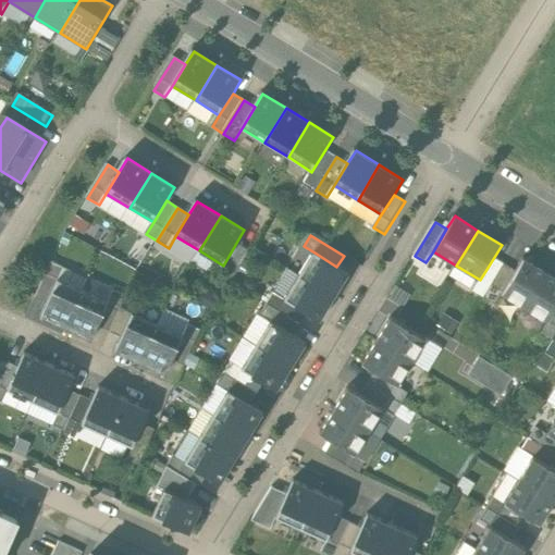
[(239,246),(220,279),(231,285),(250,253),(239,246)]
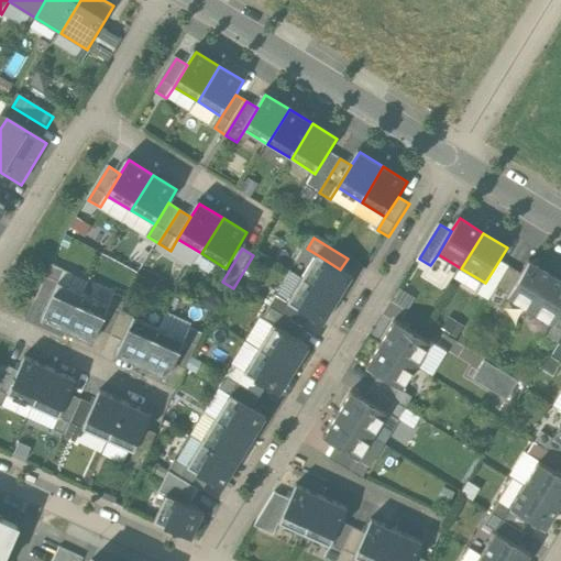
[(340,270),(318,255),(304,279),(339,301),(354,277),(340,270)]
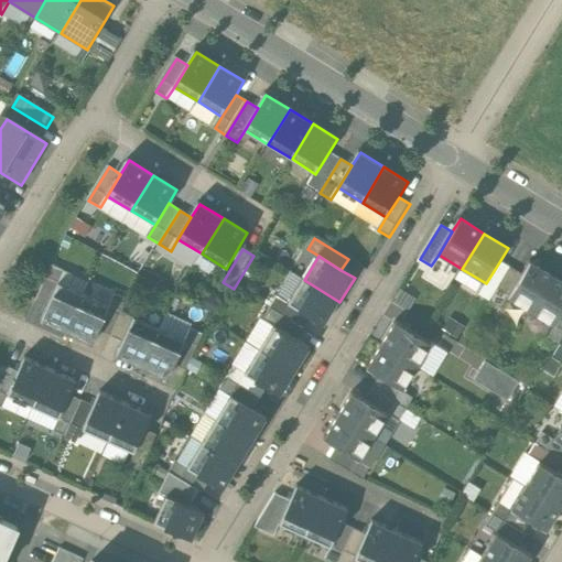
[(554,277),(531,262),(522,274),(509,298),(532,312),(554,277)]
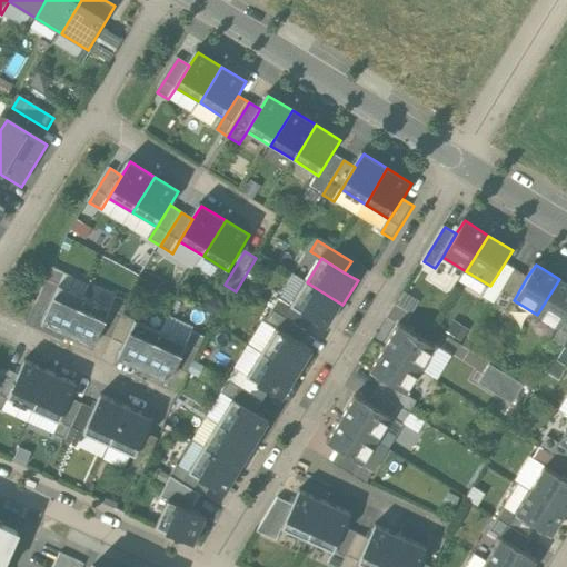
[(53,268),(37,305),(49,310),(60,286),(66,274),(53,268)]
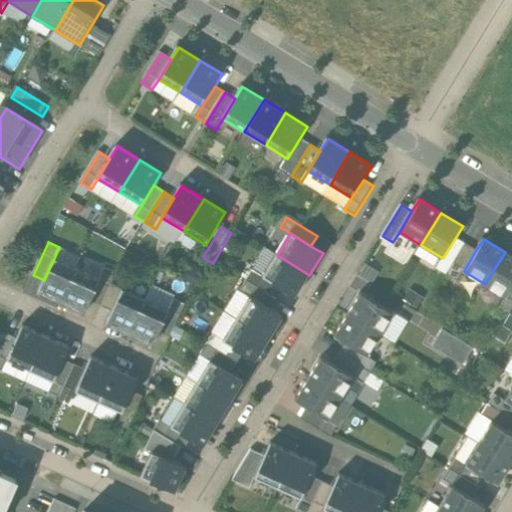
[(466,244),(447,275),(457,281),(464,271),(476,250),(466,244)]
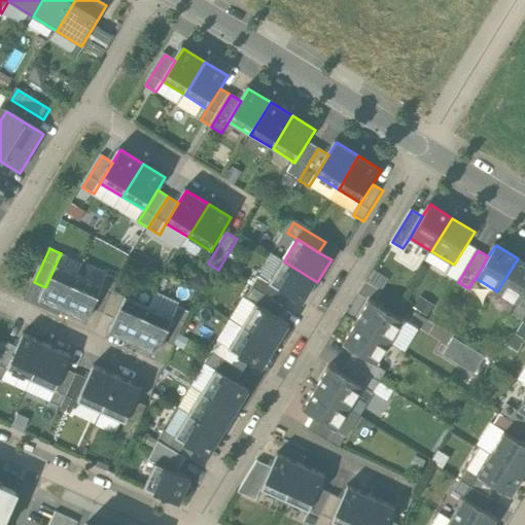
[(524,263),(518,258),(497,291),(520,306),(524,298),(524,263)]
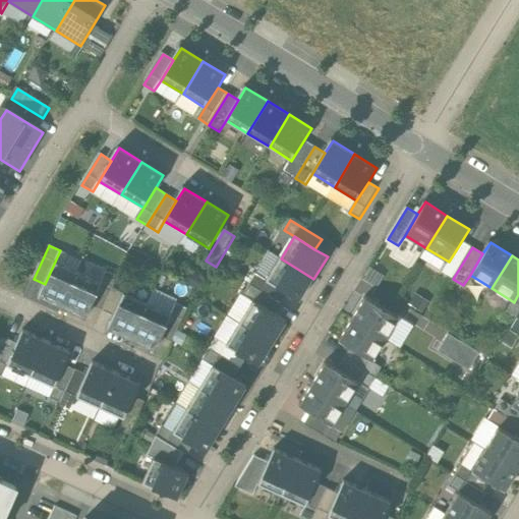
[(313,279),(281,258),(267,281),(288,293),(300,301),(313,279)]
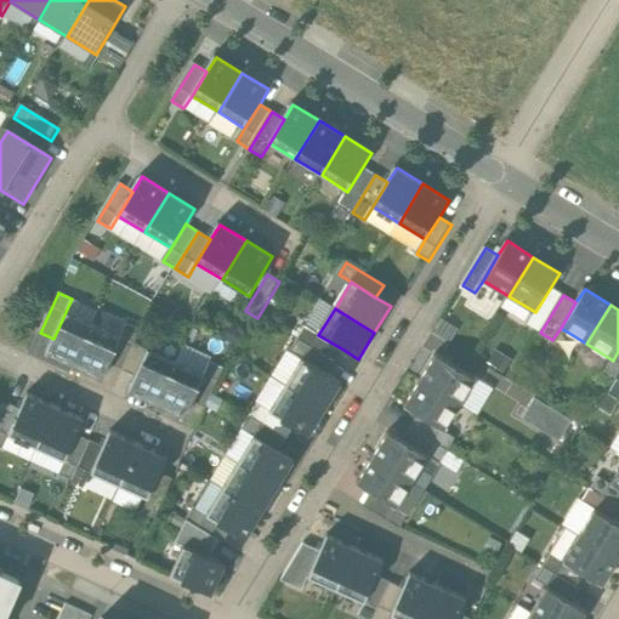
[(94,325),(66,312),(54,339),(47,355),(75,367),(94,325)]
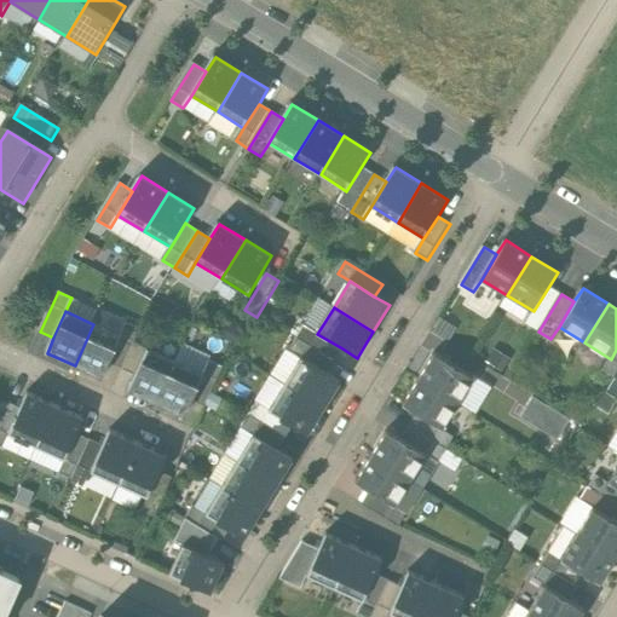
[(122,338),(93,324),(75,365),(103,379),(110,363),(122,338)]
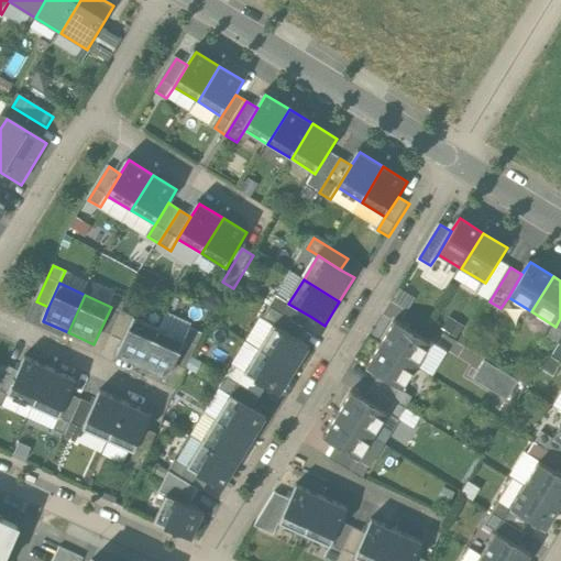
[(111,307),(100,330),(112,336),(123,312),(129,300),(117,295),(111,307)]
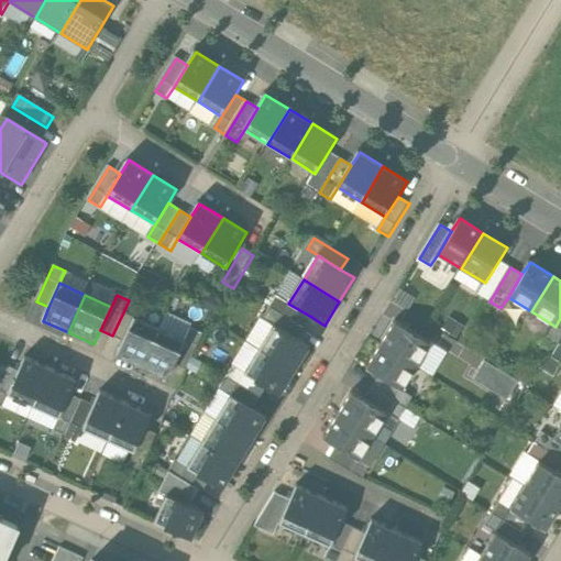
[(288,304),(277,297),(271,308),(304,329),(311,317),(288,304)]
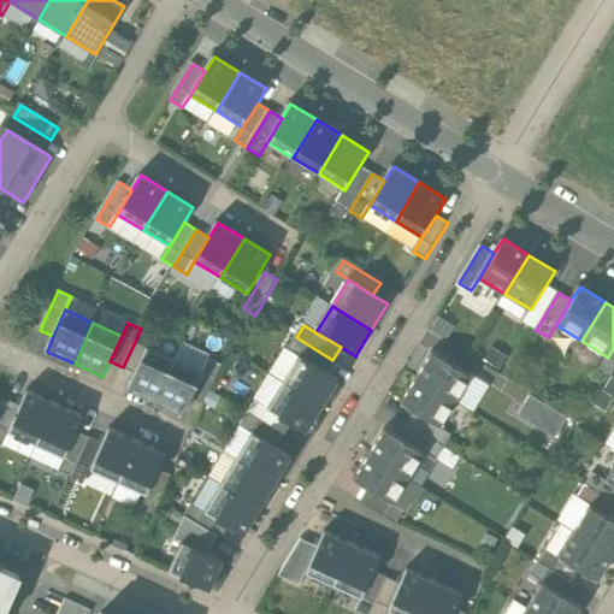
[(332,360),(296,337),(289,349),(301,356),(325,372),(332,360)]
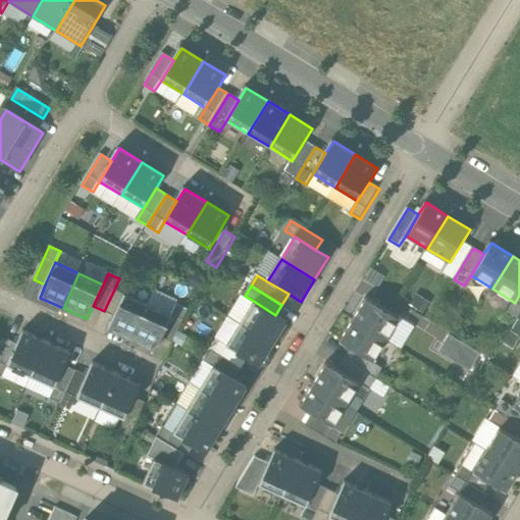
[(125,294),(114,290),(104,311),(115,316),(125,294)]
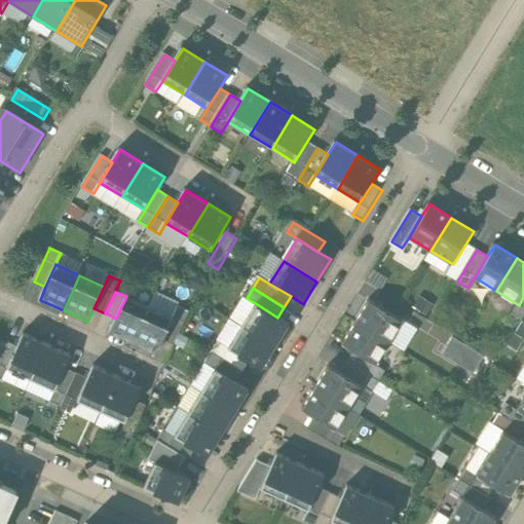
[(116,319),(110,332),(134,343),(150,307),(126,296),(116,319)]
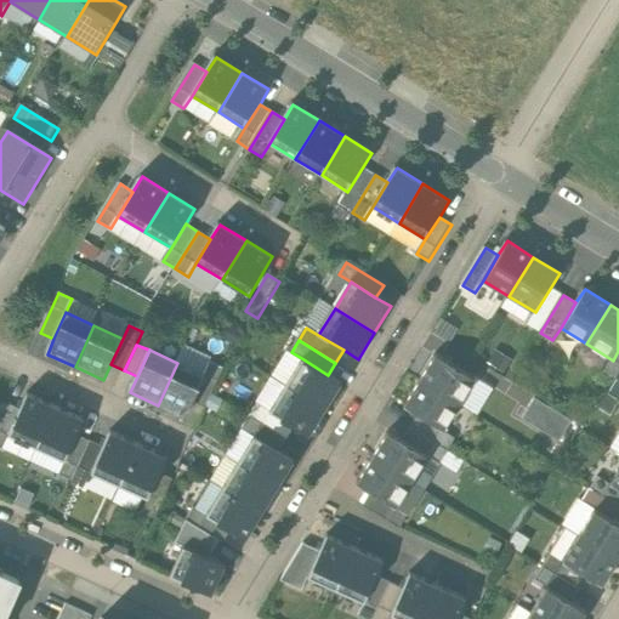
[(618,351),(613,361),(606,373),(618,380),(618,351)]
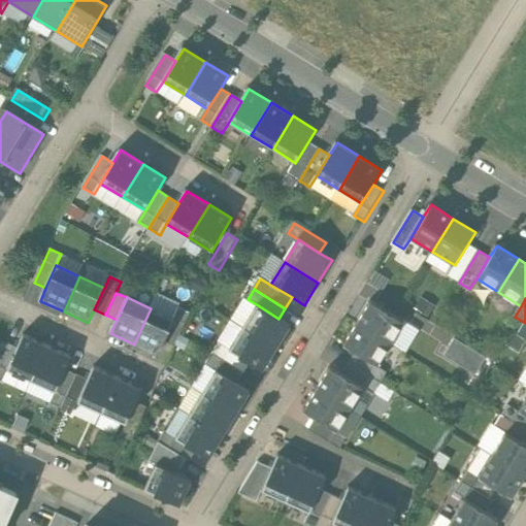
[(404,322),(371,301),(358,324),(391,344),(404,322)]
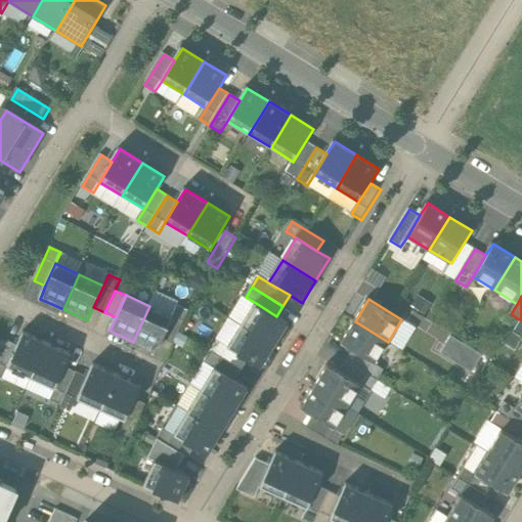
[(276,316),(256,303),(243,325),(275,346),(289,323),(276,316)]
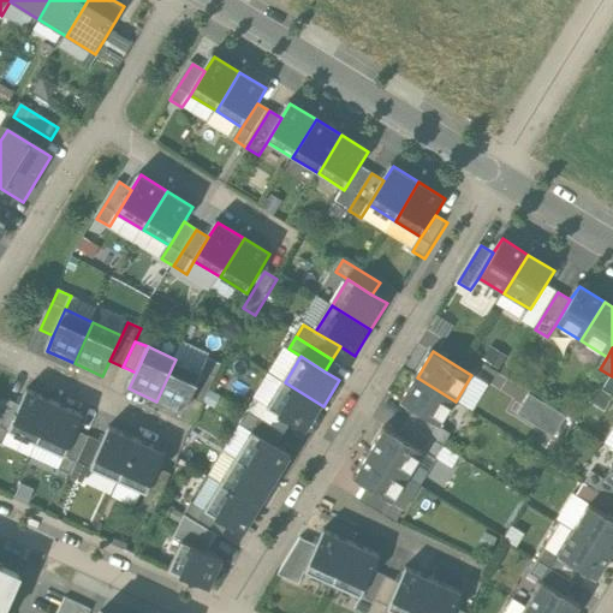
[(203,373),(176,359),(156,402),(184,414),(191,399),(203,373)]
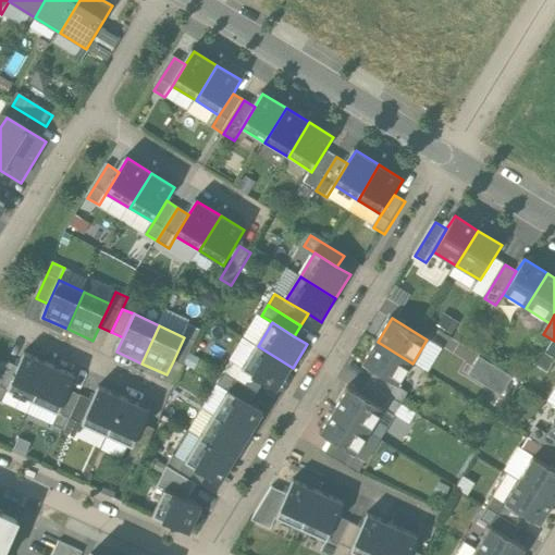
[(184,337),(173,361),(185,366),(201,331),(189,325),(184,337)]
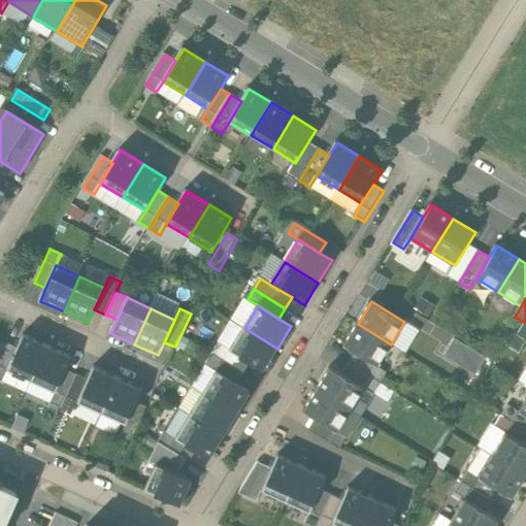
[(391,344),(358,324),(343,346),(356,354),(377,366),(391,344)]
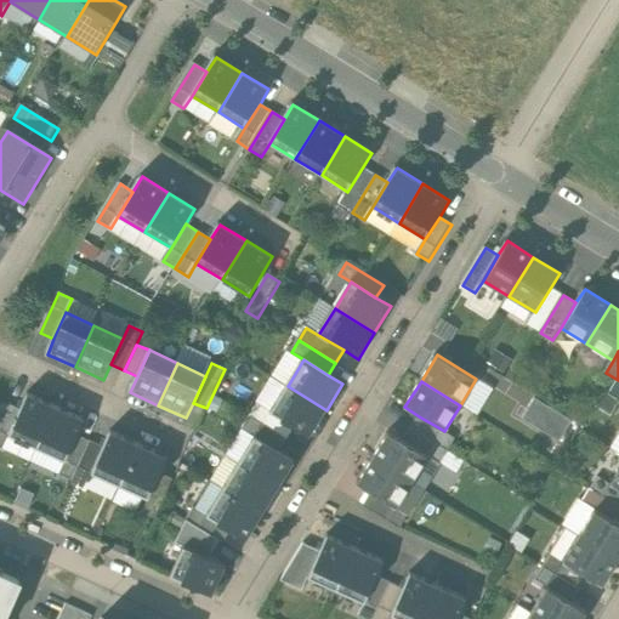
[(327,410),(288,386),(271,413),(295,427),(310,437),(327,410)]
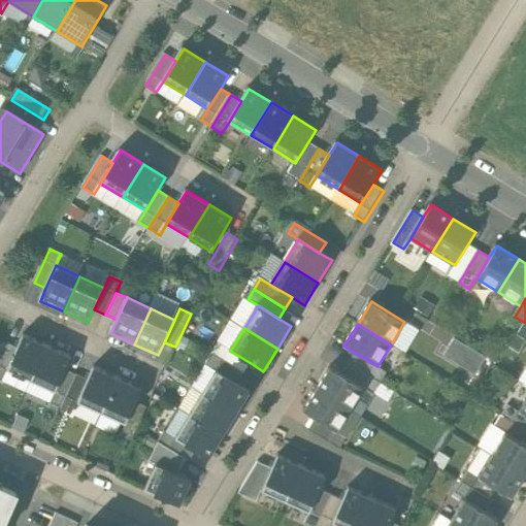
[(48,346),(25,335),(19,349),(8,370),(32,382),(48,346)]
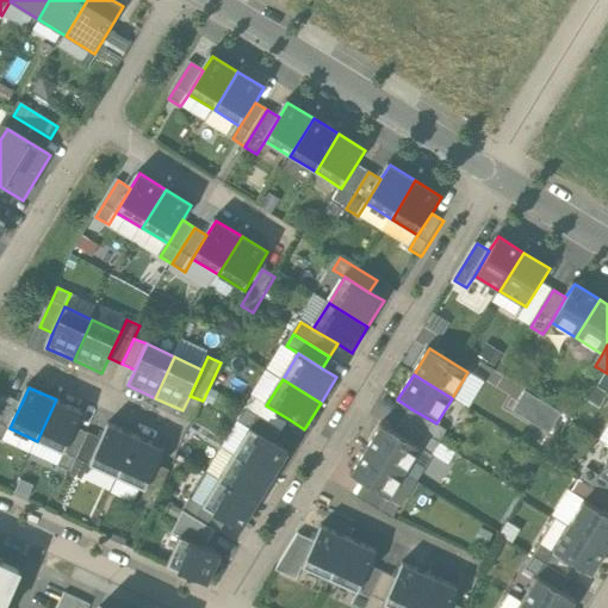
[(563,414),(526,391),(514,413),(551,434),(563,414)]
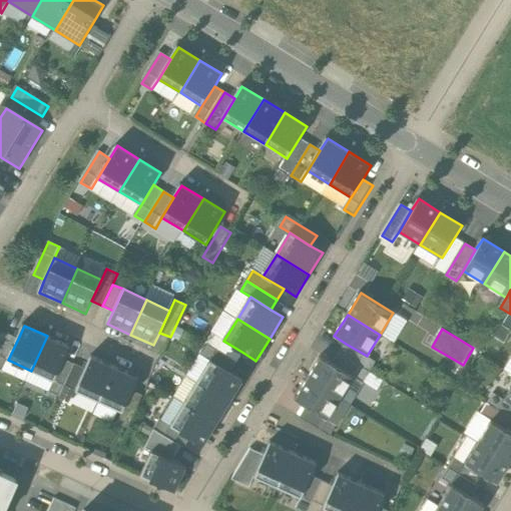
[(7,334),(0,348),(0,370),(3,371),(8,360),(18,339),(7,334)]
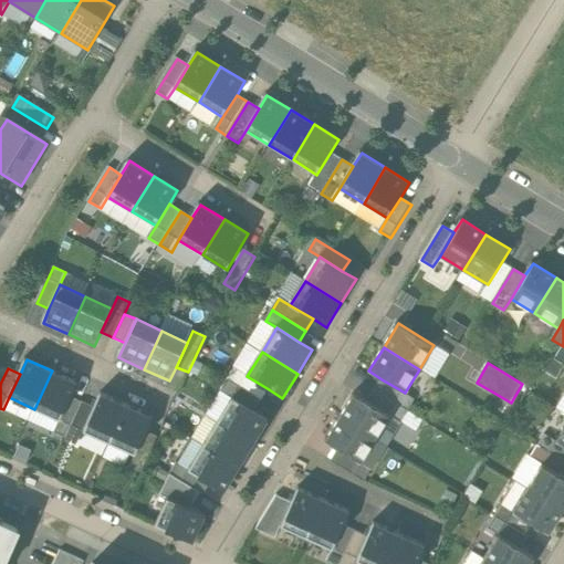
[(247,376),(236,368),(228,380),(262,400),(269,389),(247,376)]
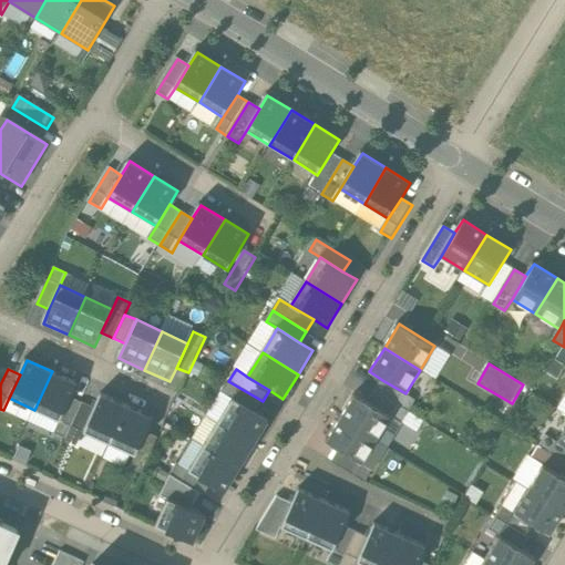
[(52,371),(34,410),(60,421),(71,398),(78,383),(52,371)]
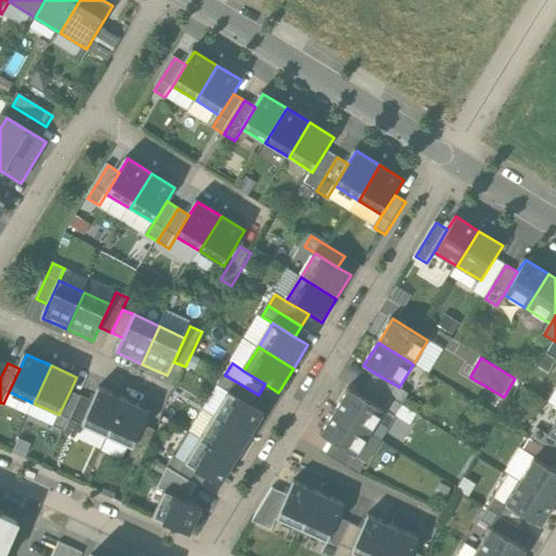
[(399,387),(376,374),(370,385),(403,406),(410,395),(399,387)]
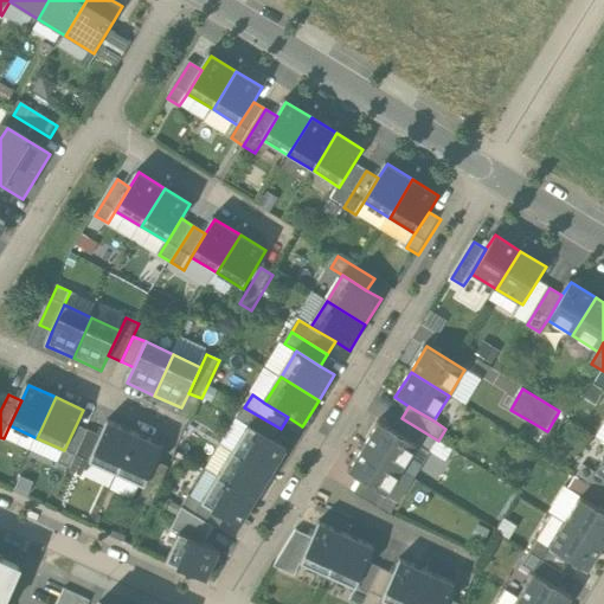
[(281,429),(244,407),(237,419),(250,426),(274,442),(281,429)]
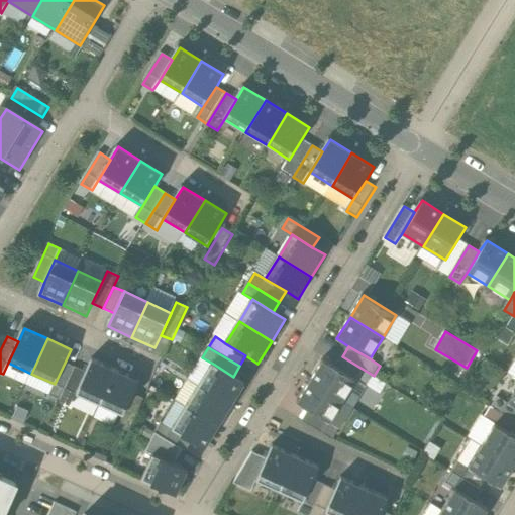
[(374,376),(342,356),(336,367),(356,380),(367,386),(374,376)]
